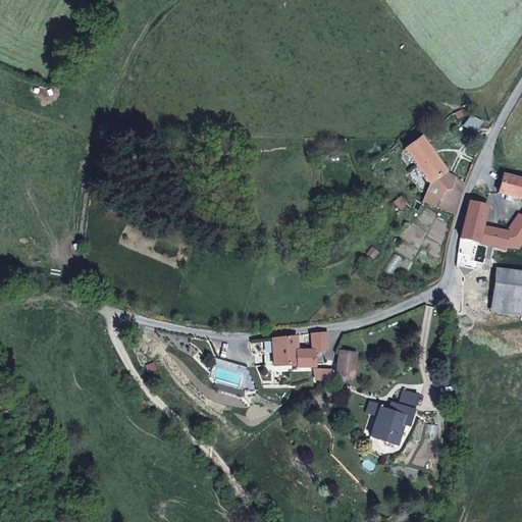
[(427,148),(420,138),(404,149),(428,184),(445,172),(433,156),(427,148)]
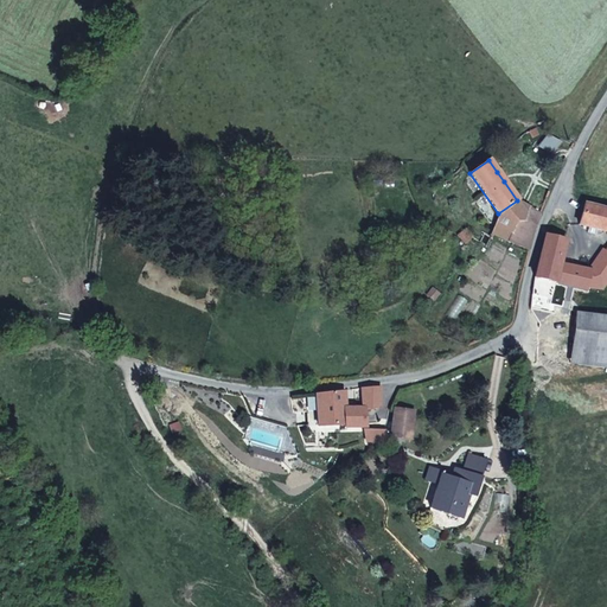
[(508,179),(500,168),(497,172),(504,181),(508,179)]
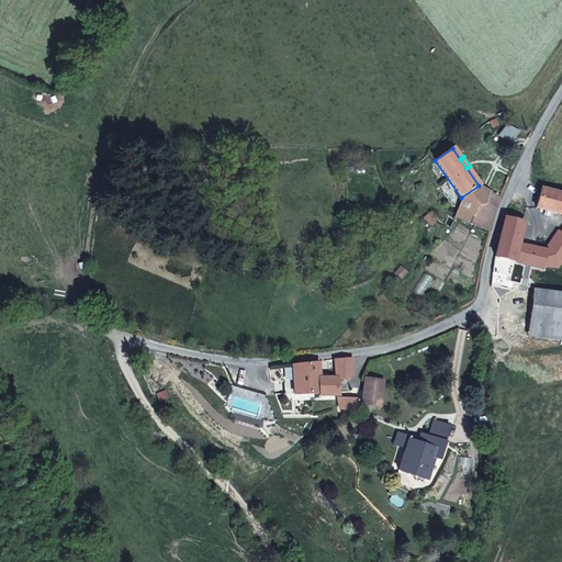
[(470,223),(479,204),(485,204),(490,192),(479,186),(461,198),(462,200),(456,216),(470,223)]
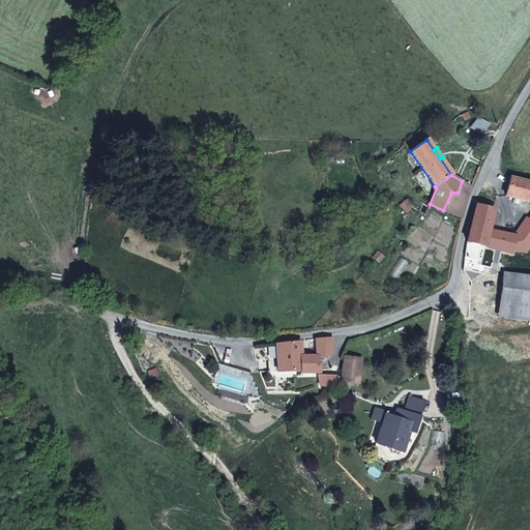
[(529,203),(529,201),(529,183),(510,178),(505,196),(513,199),(521,200),(529,203)]
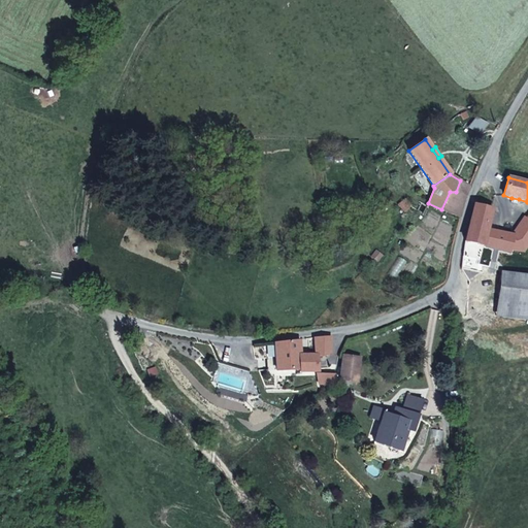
[(463,205),(470,186),(460,180),(456,192),(450,192),(441,209),(448,212),(460,218),(463,205)]
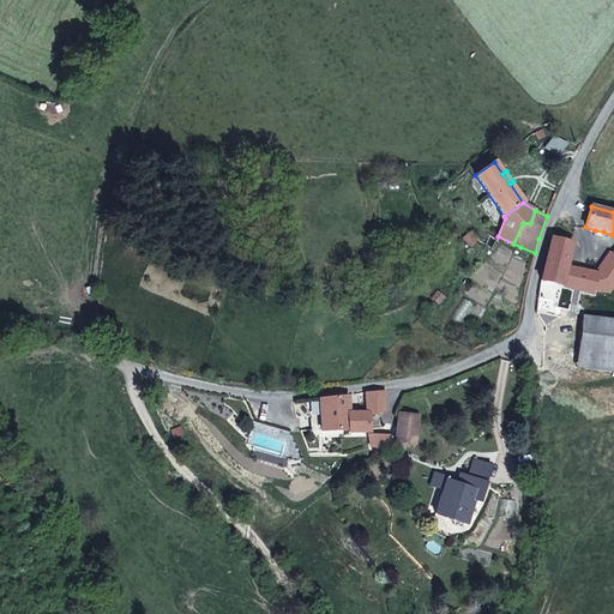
[(471,246),(479,239),(470,232),(463,239),(471,246)]
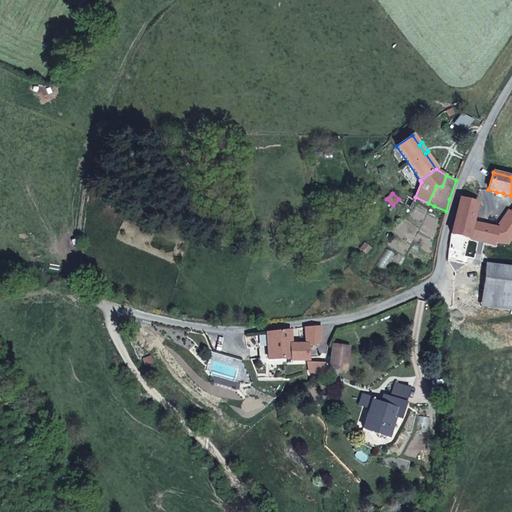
[(473,217),(477,203),(460,198),(451,234),(459,236),(468,238),(472,223),(473,217)]
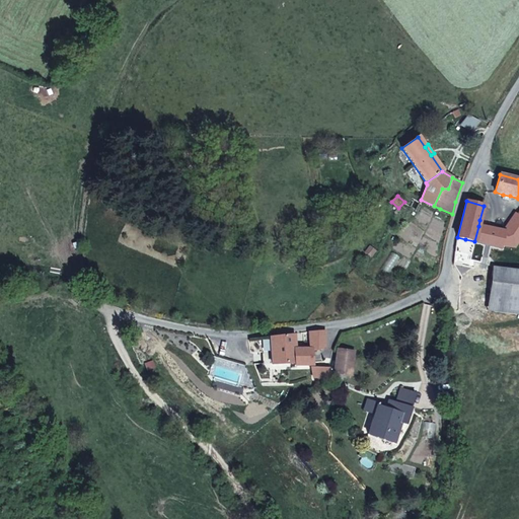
[(515,246),(518,239),(518,216),(517,215),(516,214),(504,231),(502,245),(515,246)]
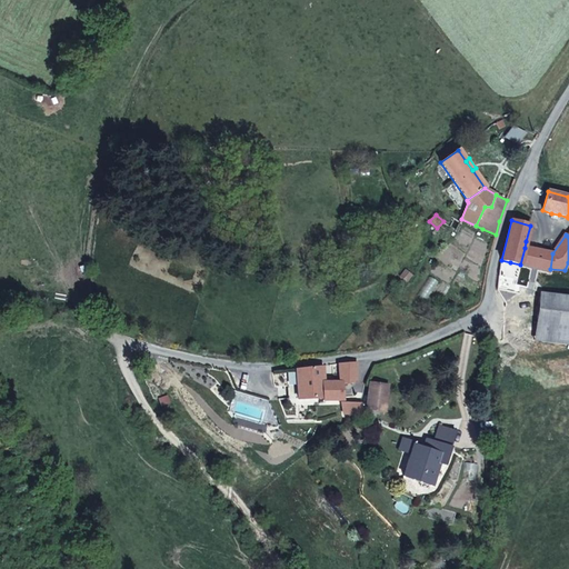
[(550,269),(552,253),(528,248),(525,248),(520,265),(543,268),(550,269)]
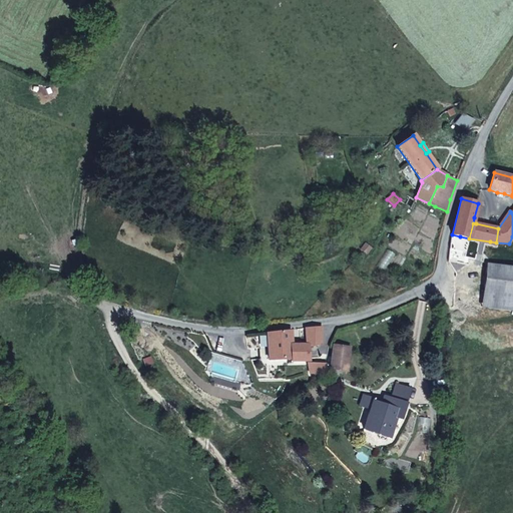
[(458,244),(460,236),(452,234),(451,242),(458,244)]
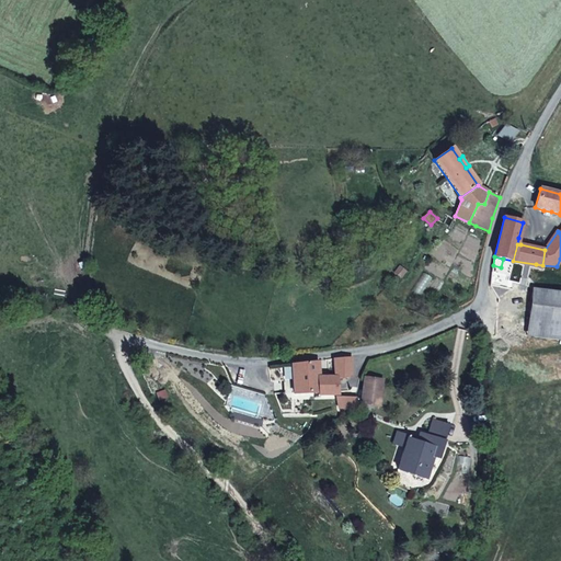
[(554,279),(557,266),(542,265),(536,264),(534,276),(554,279)]
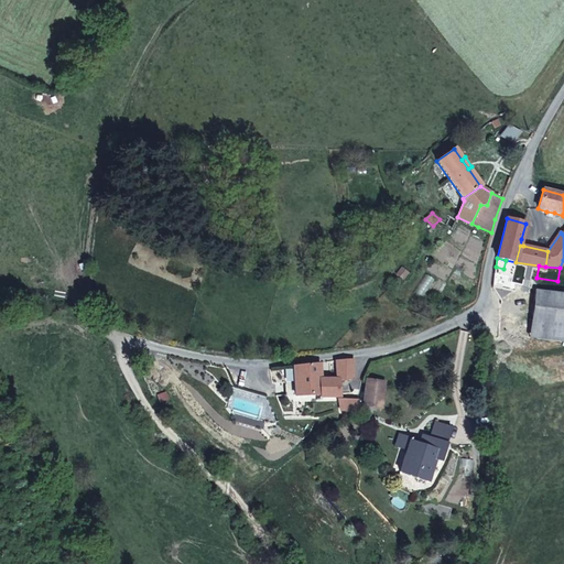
[(402,279),(409,272),(402,268),(397,273),(402,279)]
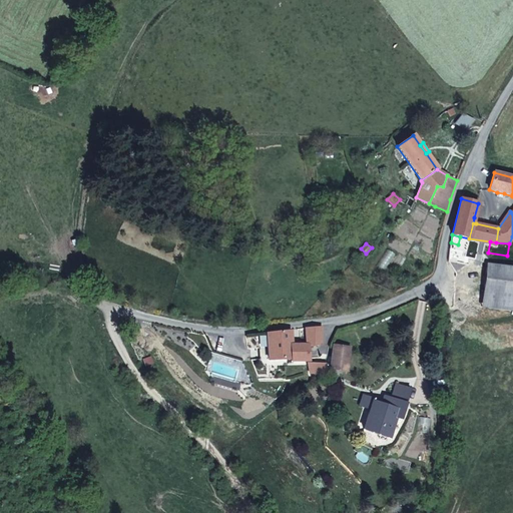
[(512,298),(512,268),(487,265),(483,295),(512,298)]
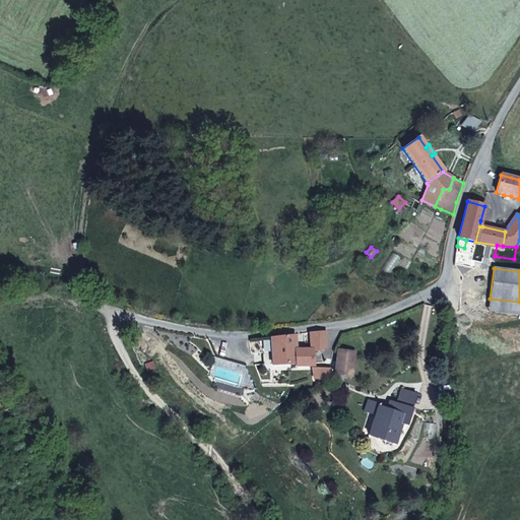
[(519,315),(519,302),(490,299),(488,311),(519,315)]
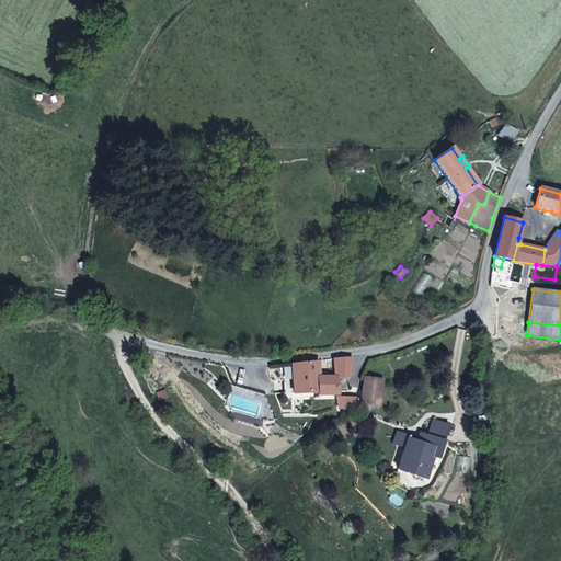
[(351,375),(352,357),(334,358),(335,377),(338,377),(338,378),(351,375)]
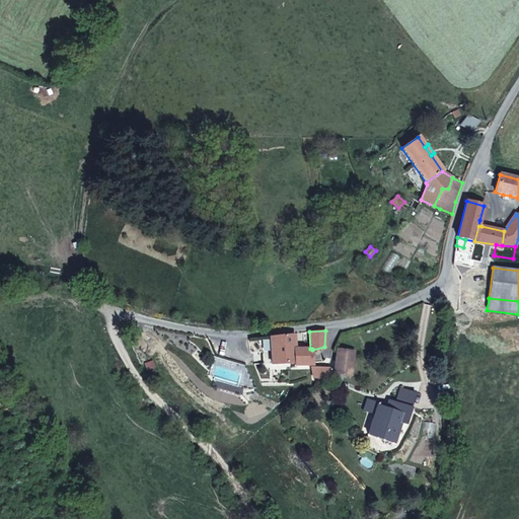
[(312,350),(312,349),(310,349),(295,349),(294,335),(271,337),(272,364),(295,363),(295,365),(313,365),(312,350)]
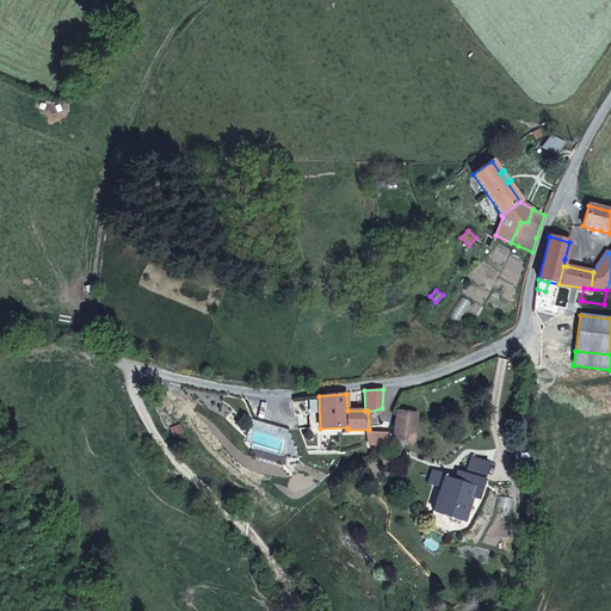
[(413,442),(415,413),(397,411),(394,439),(413,442)]
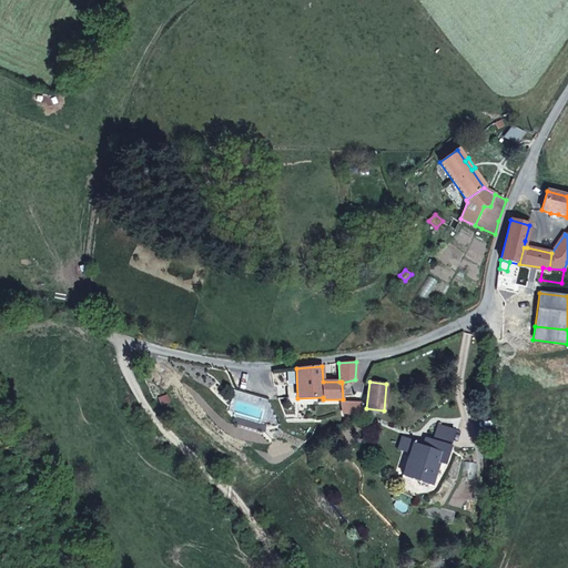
[(449,447),(455,429),(439,424),(434,442),(449,447)]
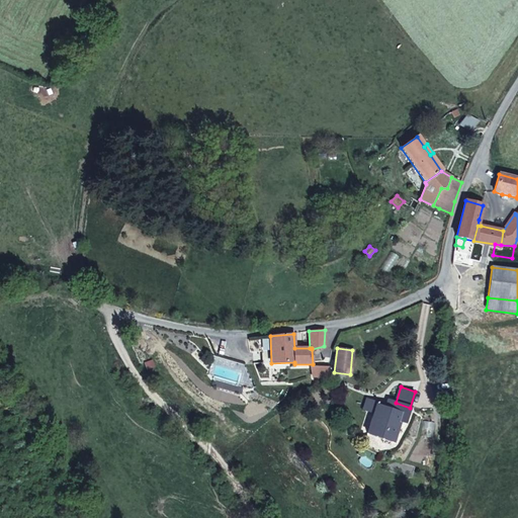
[(374,412),(376,405),(377,405),(378,402),(377,402),(368,399),(367,398),(364,408),(368,410),(374,412)]
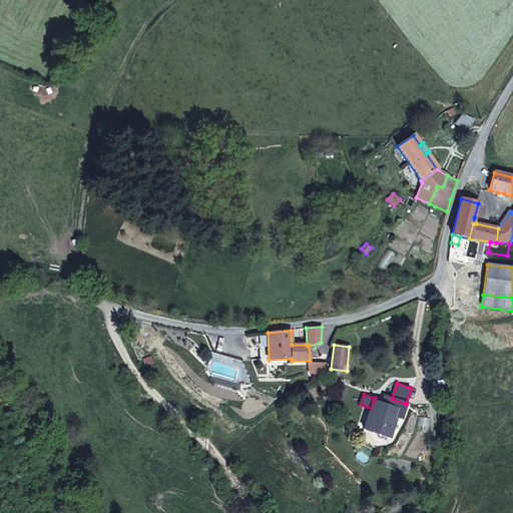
[(389,404),(392,399),(385,396),(382,404),(388,406),(390,406),(389,404)]
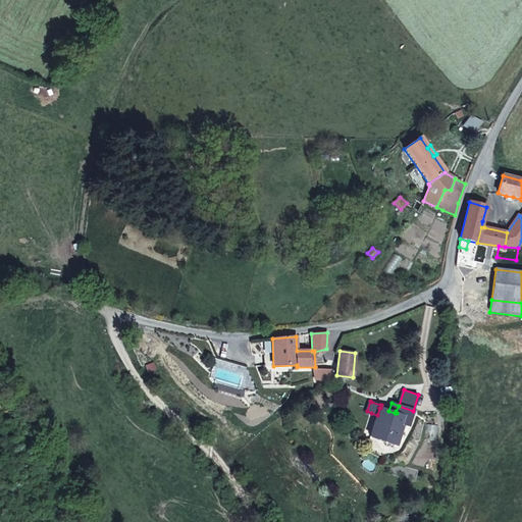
[(408,426),(413,411),(399,406),(396,411),(397,413),(395,413),(388,411),(380,408),(379,408),(377,415),(372,429),(382,432),(385,442),(396,446),(403,424),(408,426)]
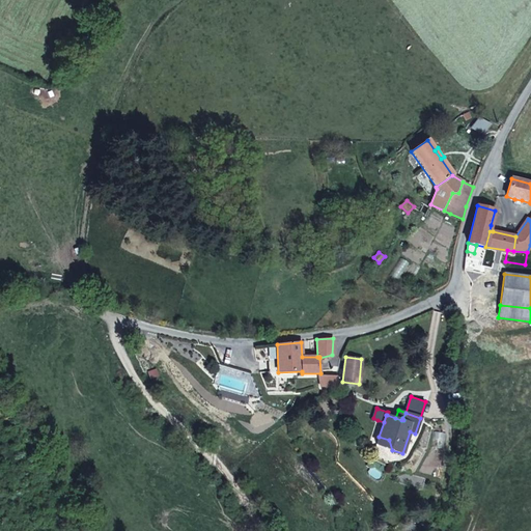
[(392,450),(389,440),(379,437),(376,444),(392,450)]
